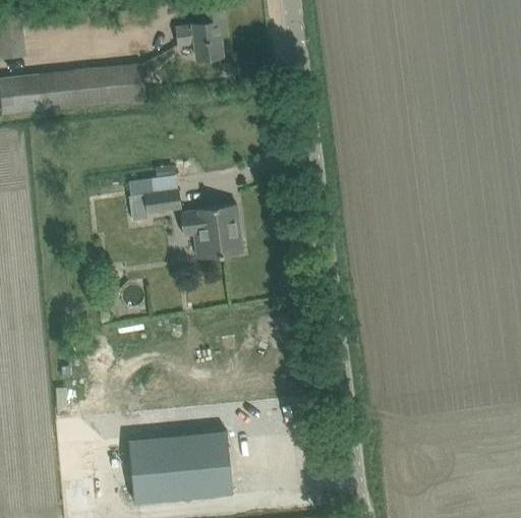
[(177,47),(194,45),(196,61),(223,57),(219,26),(226,25),(223,5),(199,8),(201,24),(192,25),(192,26),(175,29),(177,47)]
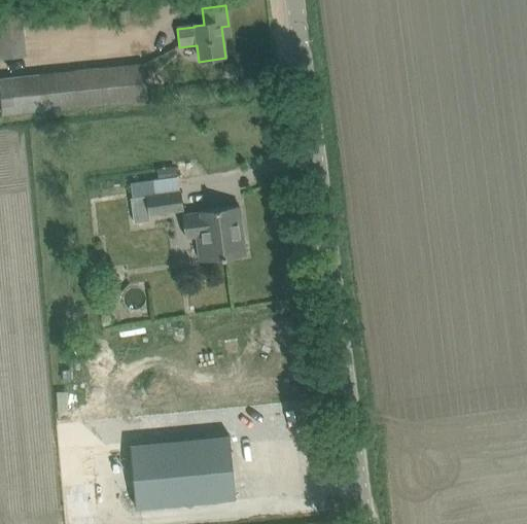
[(0,80),(0,94),(2,116),(148,101),(144,66),(0,80)]
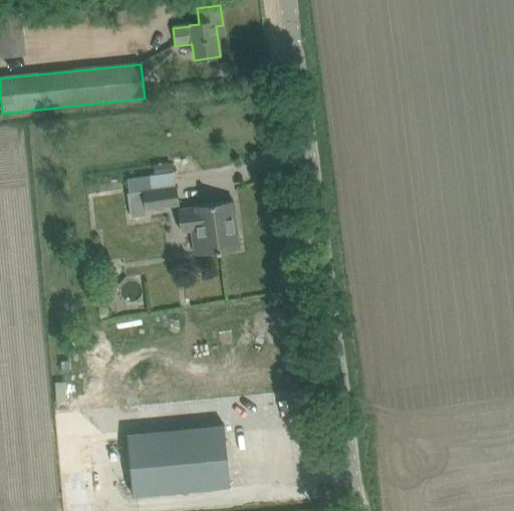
[(154,166),(155,178),(173,176),(171,164),(154,166)]
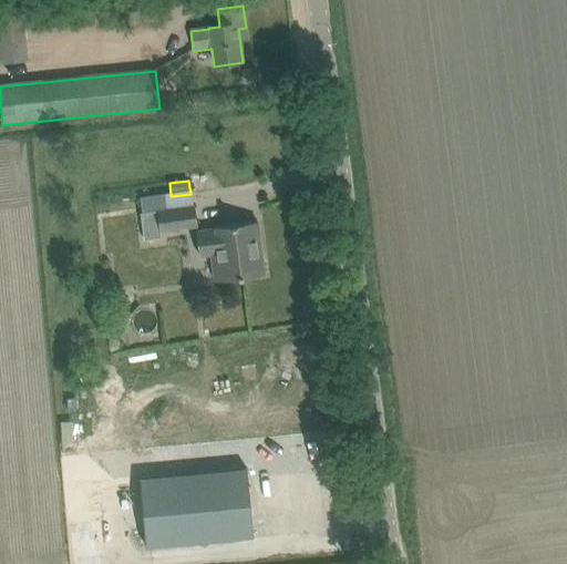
[(195,207),(141,215),(144,237),(161,236),(161,233),(197,227),(195,207)]
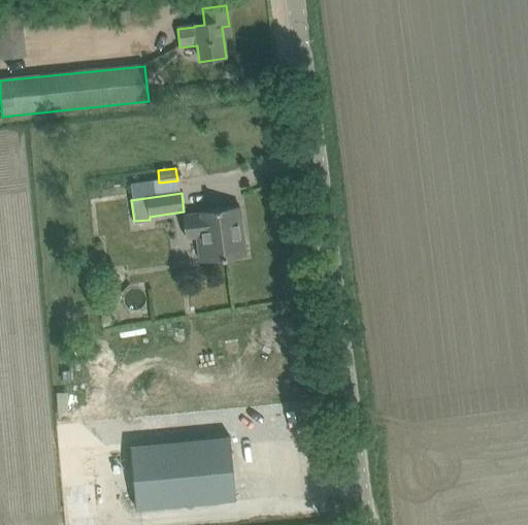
[(200,215),(183,217),(186,240),(194,239),(198,264),(245,257),(239,208),(200,214),(200,215)]
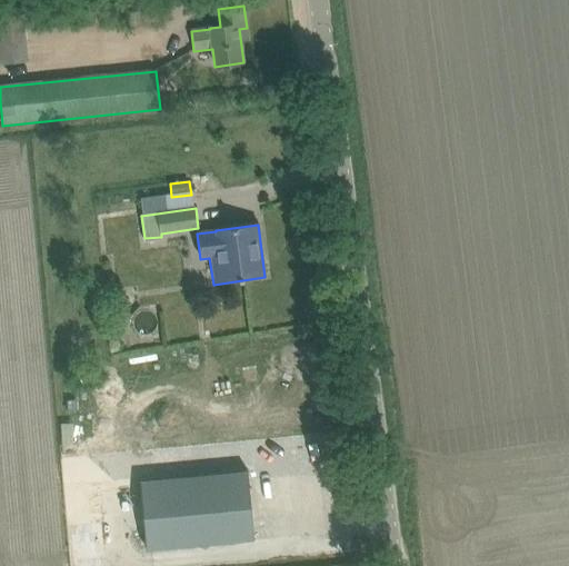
[(248,472),(140,482),(147,550),(255,540),(248,472)]
